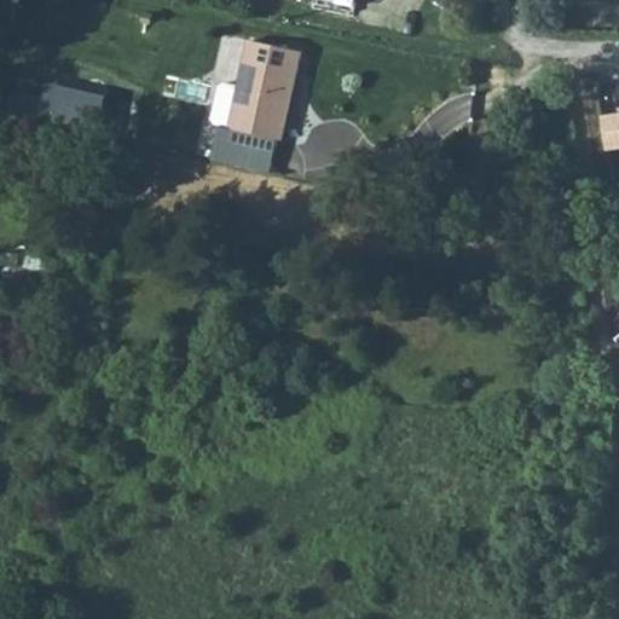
[(236,93),(231,114),(283,126),(301,53),(248,40),(236,93)]
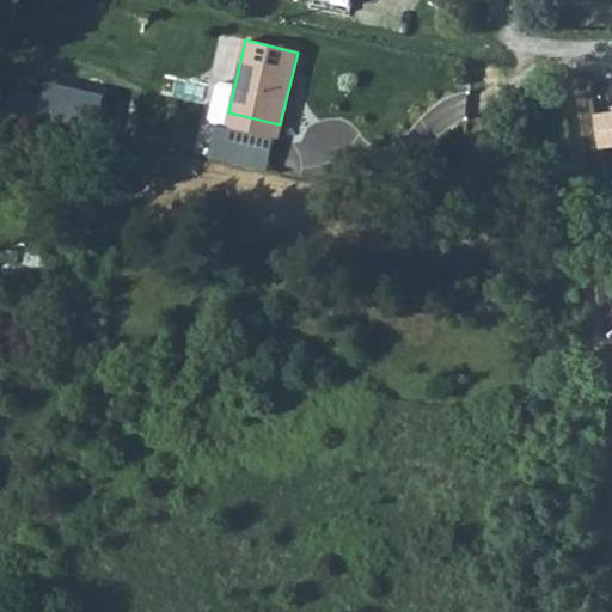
[(24,89),(18,109),(105,133),(116,98),(63,84),(57,98),(24,89)]
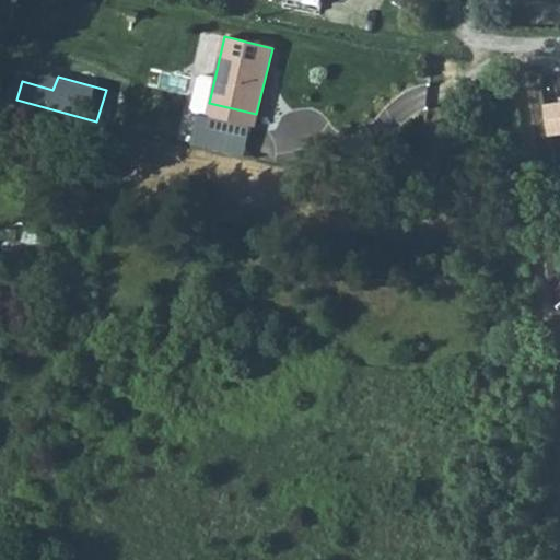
[(200,82),(196,101),(209,103),(213,84),(200,82)]
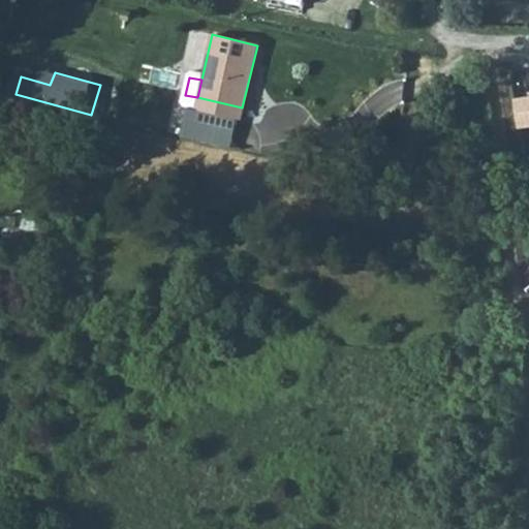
[(184,101),(196,104),(197,97),(185,95),(184,101)]
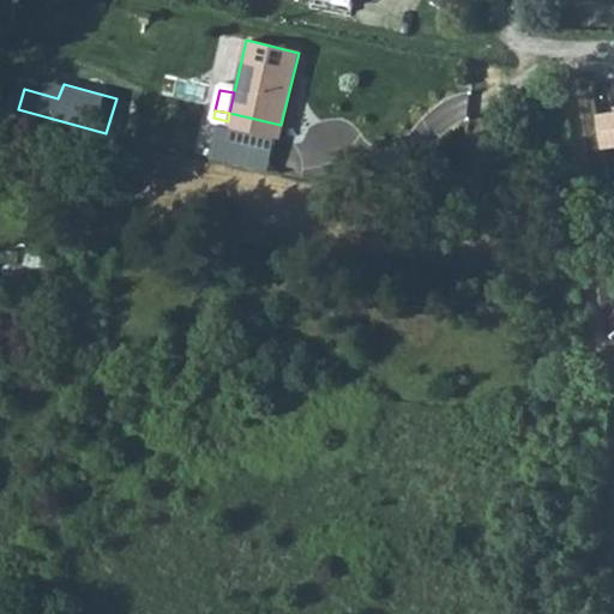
[(613,112),(594,116),(599,152),(613,150),(613,112)]
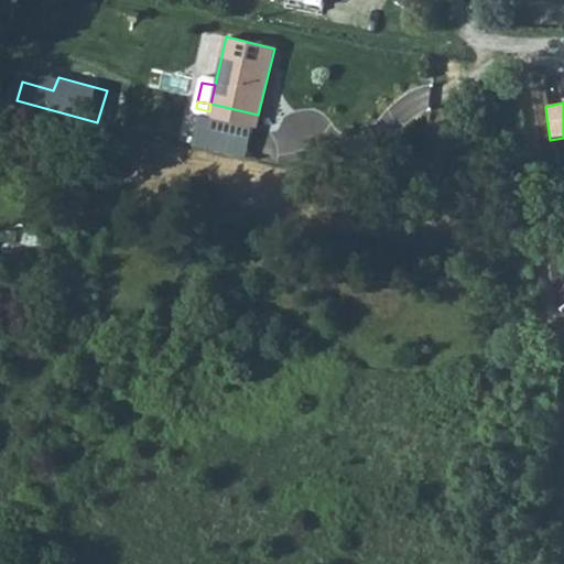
[(255,129),(258,115),(210,104),(209,111),(207,117),(255,129)]
